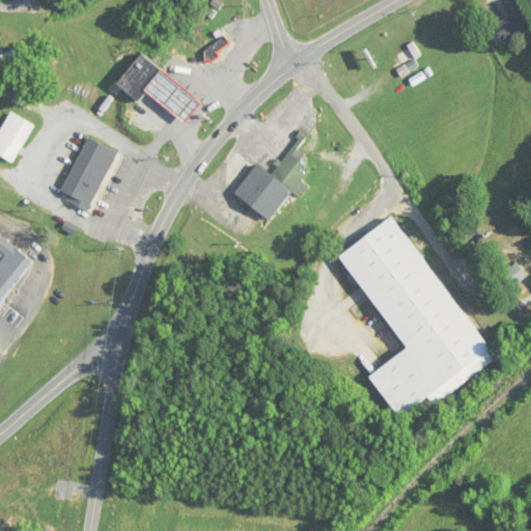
[(521,31),(512,16),(487,29),(496,45),(521,31)]
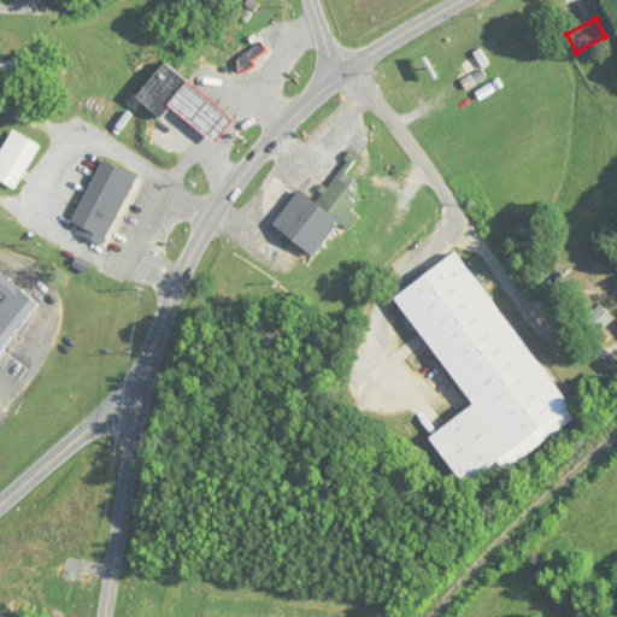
[(463,81),(466,89),(487,78),(481,69),(488,65),(481,52),(463,62),(471,77),(463,81)]
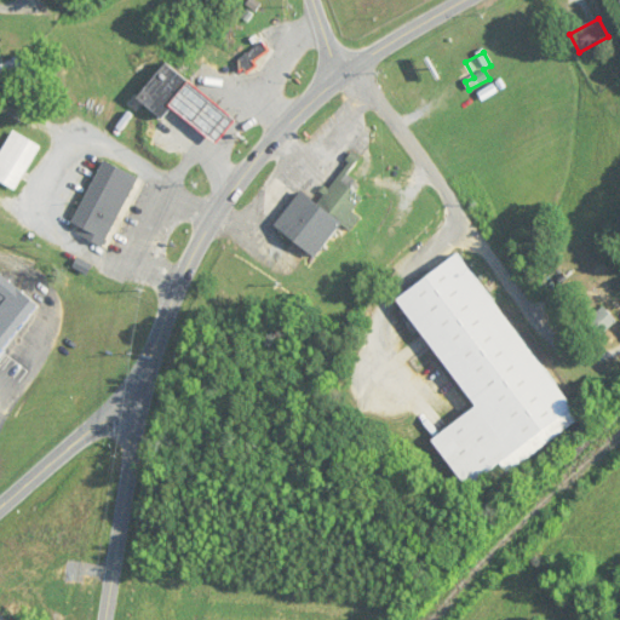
[(172,108),(216,144),(235,121),(166,63),(137,98),(162,120),(172,108)]
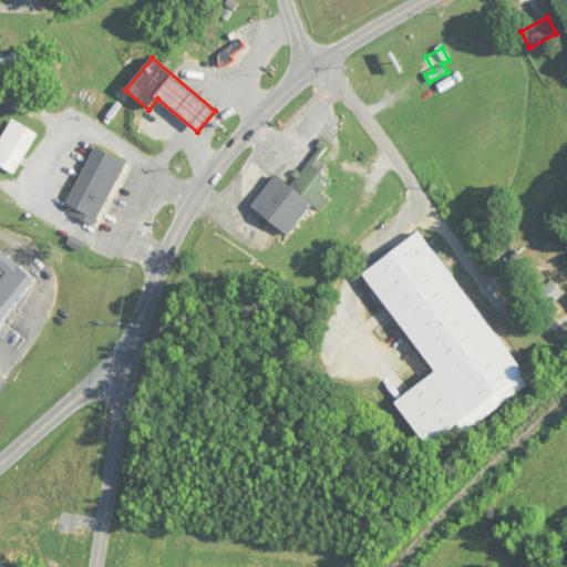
[(96,226),(126,162),(93,147),(64,212),(96,226)]
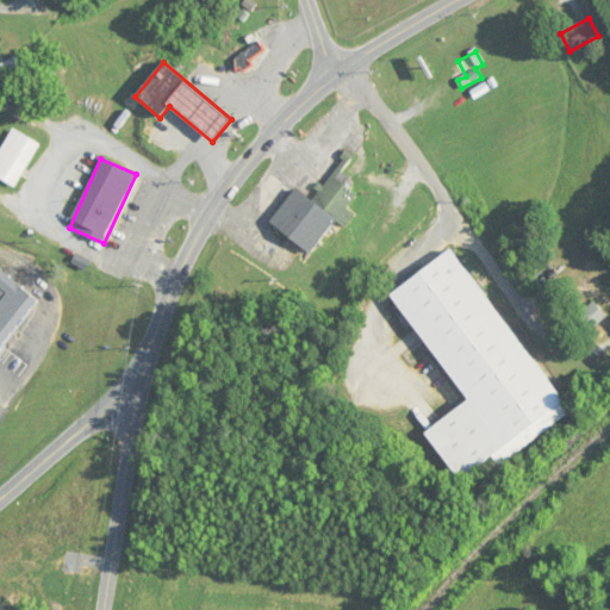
[(315,201),(296,188),(269,225),(311,254),(334,221),(346,229),(355,215),(347,209),(360,190),(336,172),(315,201)]
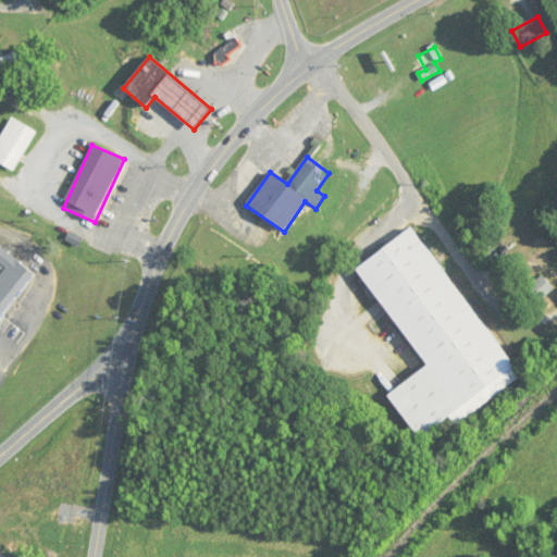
[(456,424),(521,379),(415,227),(357,268),(426,368),(387,396),(419,441),(452,418),(456,424)]
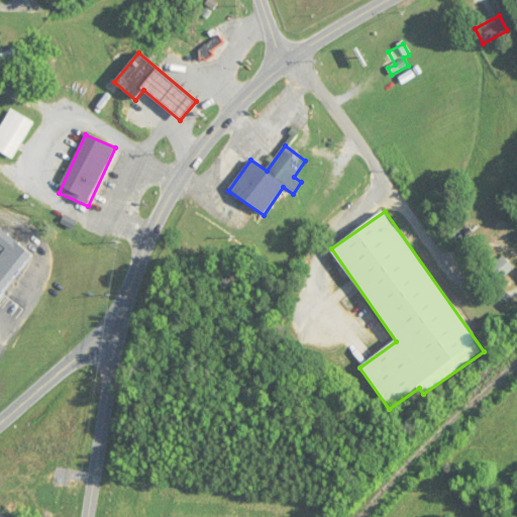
[(0,255),(0,295),(32,253),(0,229),(0,249),(3,252),(0,255)]
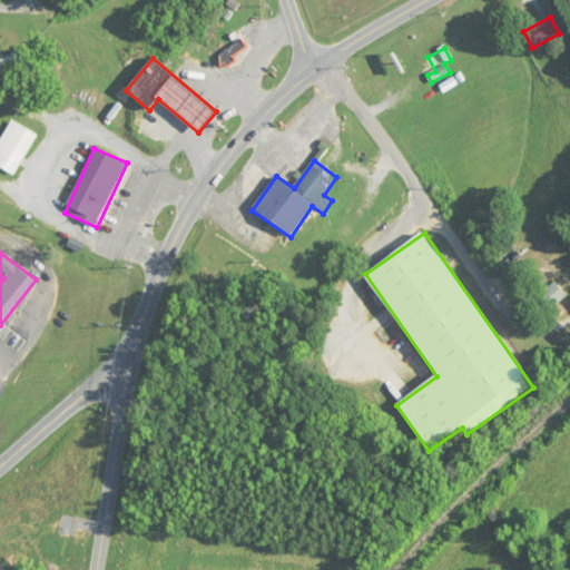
[(549,310),(567,297),(556,283),(539,295),(549,310)]
